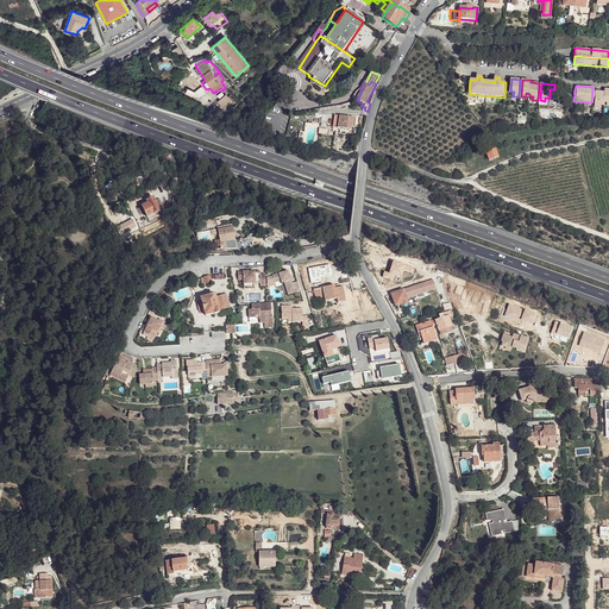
[(608,106),(608,88),(603,88),(603,92),(595,92),(594,105),(602,106),(602,102),(606,102),(606,106),(608,106)]
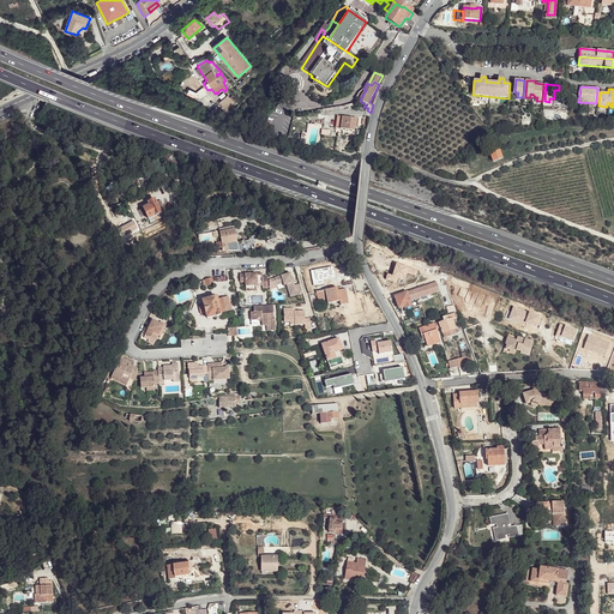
[(227,95),(218,103),(226,110),(234,103),(227,95)]
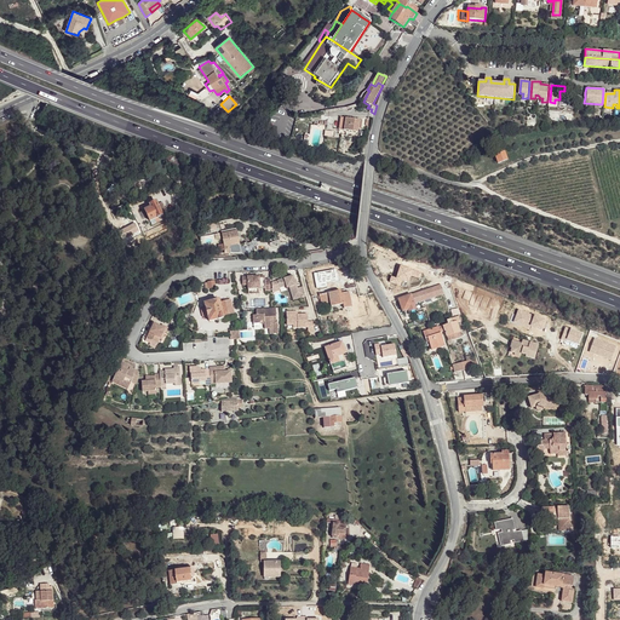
[(245,114),(244,113),(236,121),(234,125),(235,126),(245,114)]
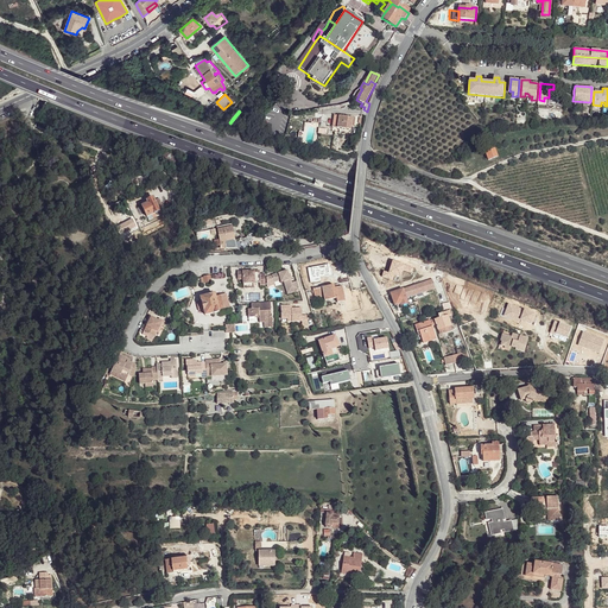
[(353,118),(341,115),(340,121),(339,127),(352,130),(353,118)]
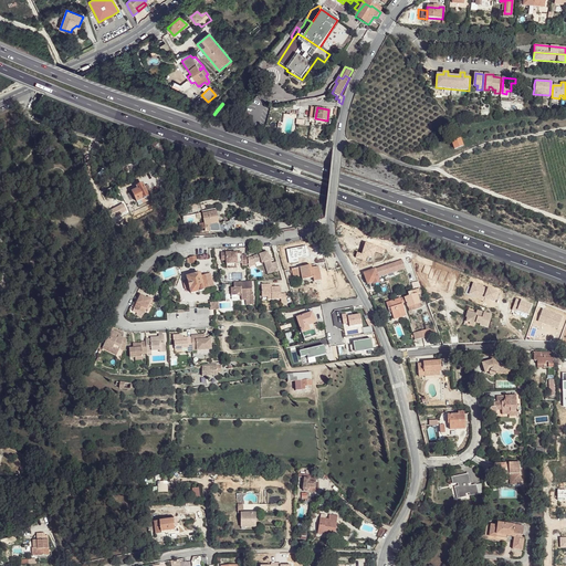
[(462,139),(453,143),(456,148),(463,146),(462,139)]
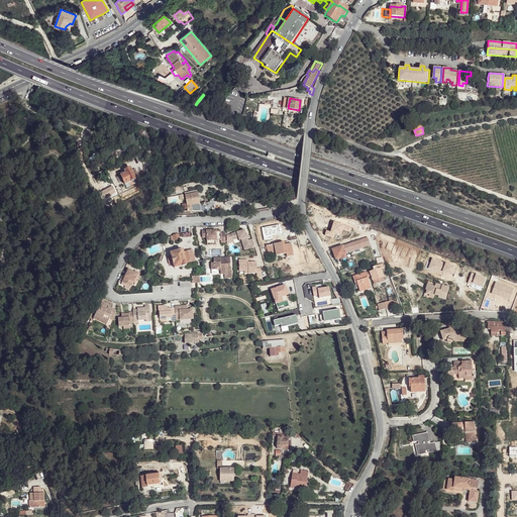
[(137,133),(139,138),(143,136),(147,134),(145,130),(137,133)]
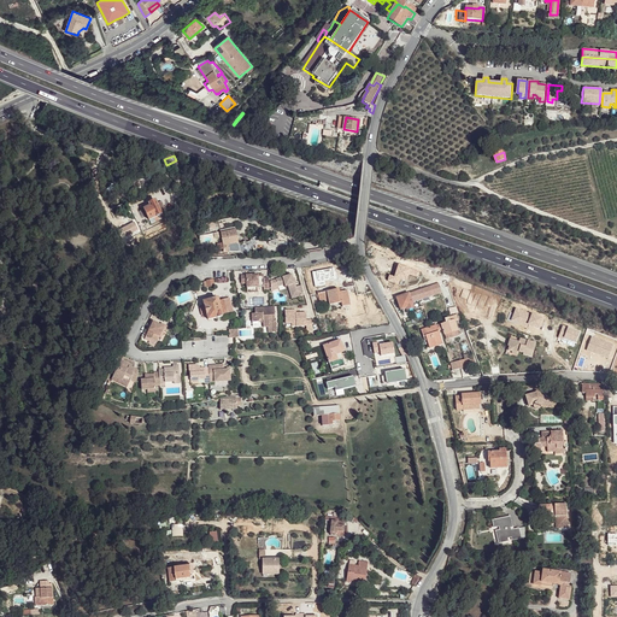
[(151,206),(145,209),(150,219),(157,216),(162,213),(156,201),(150,204),(151,206)]
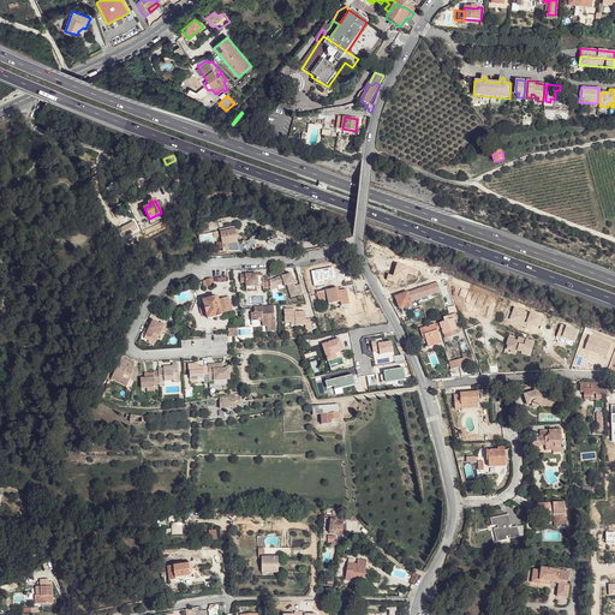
[(236,230),(221,233),(225,248),(228,248),(228,244),(238,243),(236,230)]
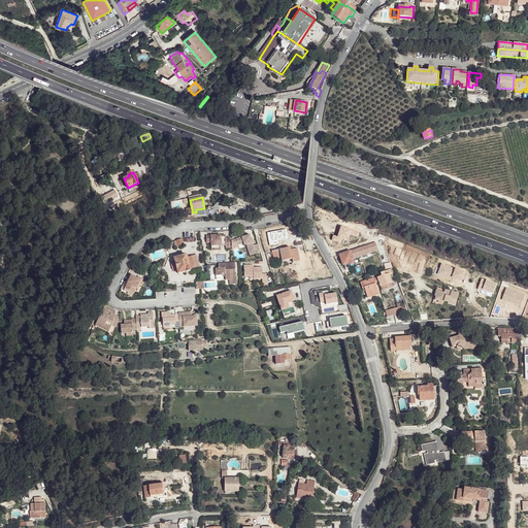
[(338,235),(333,234),(331,240),(341,243),(343,238),(349,240),(351,235),(358,237),(360,232),(341,226),(338,235)]
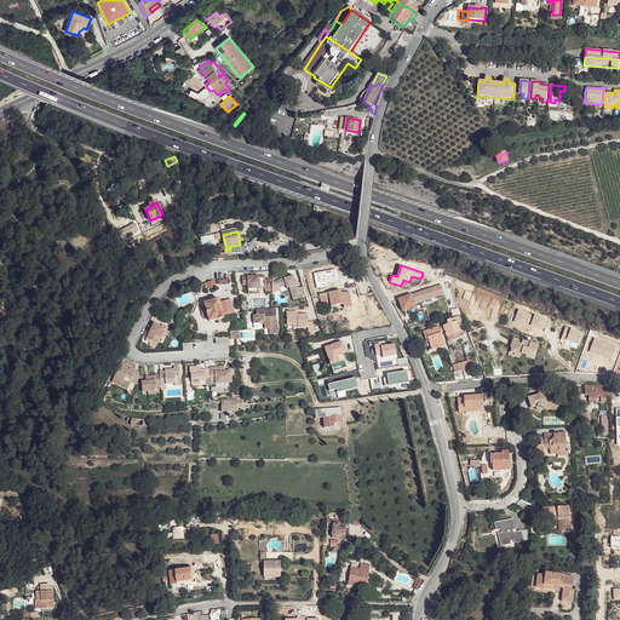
[(292,275),(277,280),(280,287),(285,286),(286,287),(290,287),(293,299),(305,296),(302,286),(297,288),(292,275)]
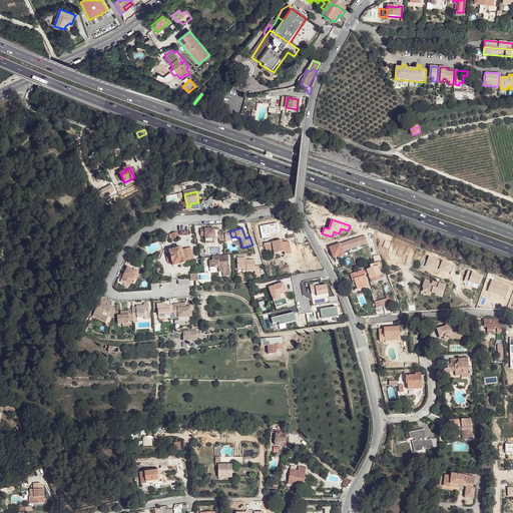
[(219,228),(201,229),(201,235),(205,235),(205,238),(215,238),(215,237),(219,237),(219,240),(223,240),(223,231),(219,231),(219,228)]
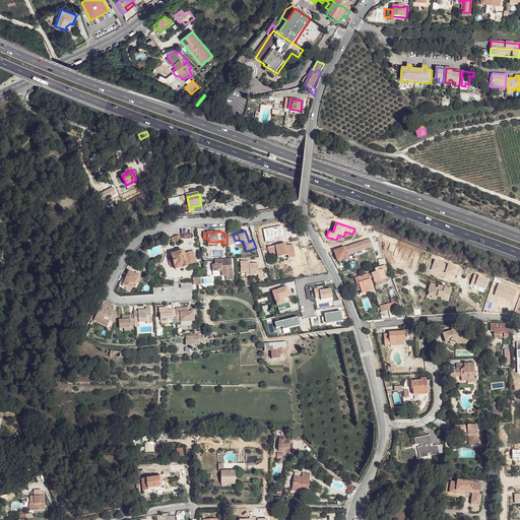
[(351,245),(345,248),(346,253),(347,254),(372,246),(370,239),(369,239),(368,240),(365,240),(362,241),(351,245)]
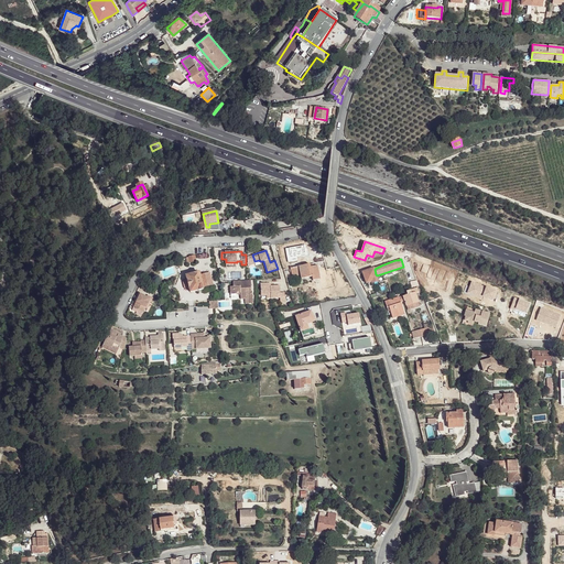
[(302,264),(291,267),(293,278),(301,275),(300,267),(302,266),(302,264)]
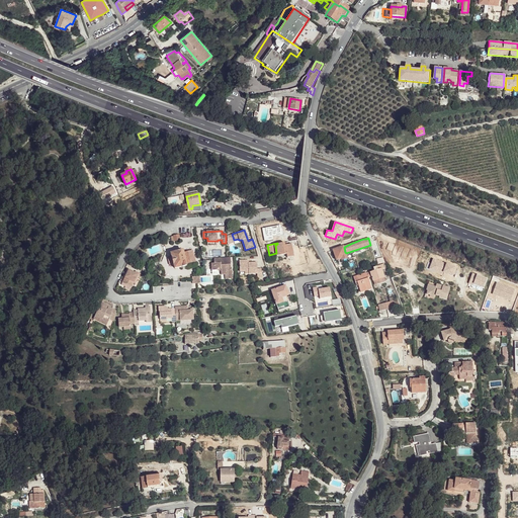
[(277,244),(275,245),(276,253),(277,256),(286,254),(287,254),(285,245),(284,243),(277,244)]
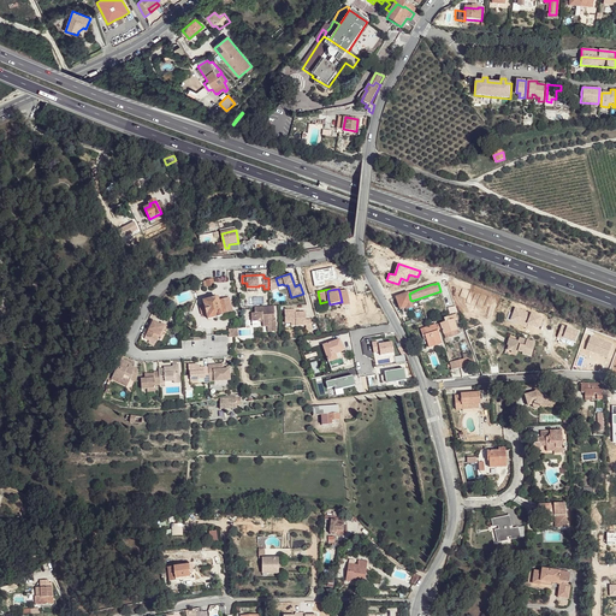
[(347,290),(339,291),(342,302),(341,302),(342,306),(349,304),(347,290)]
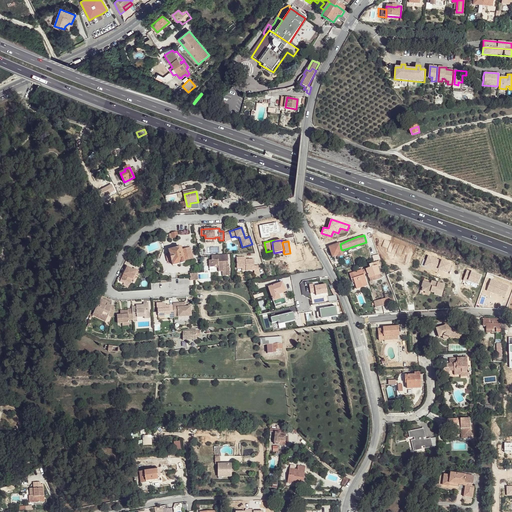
[(340,244),(329,247),(333,256),(338,255),(338,257),(343,255),(342,250),(341,249),(340,244)]
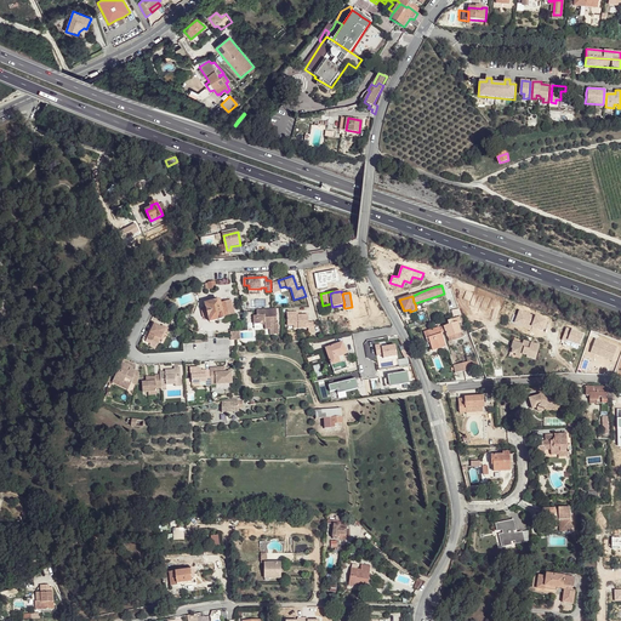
[(220,301),(205,305),(206,308),(209,318),(210,322),(220,319),(224,318),(224,317),(221,303),(220,301)]
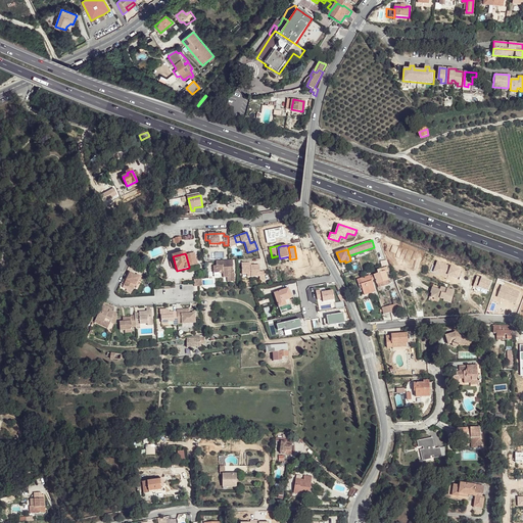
[(194,253),(186,255),(189,267),(197,265),(194,253)]
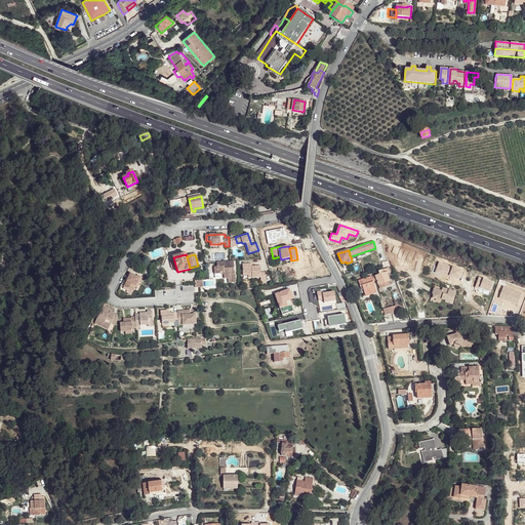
[(235,279),(235,274),(235,272),(234,271),(233,261),(230,261),(217,261),(217,266),(213,267),(214,274),(219,274),(223,272),(224,273),(225,278),(228,278),(229,280),(235,279)]
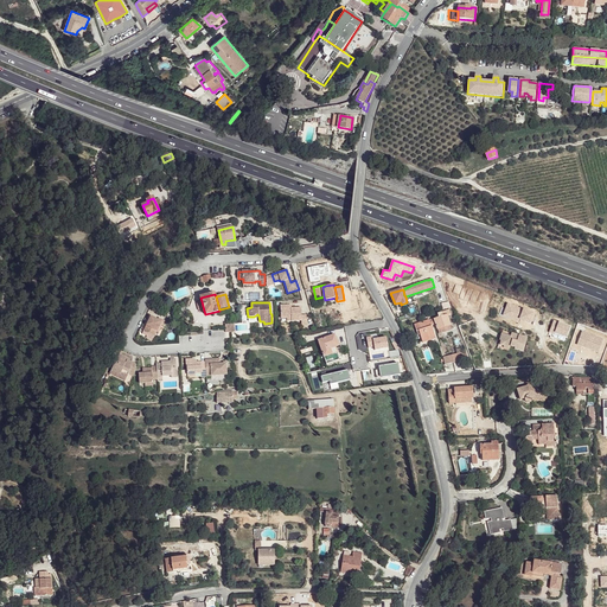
[(536,313),(508,302),(503,315),(519,321),(521,319),(531,324),(536,313)]
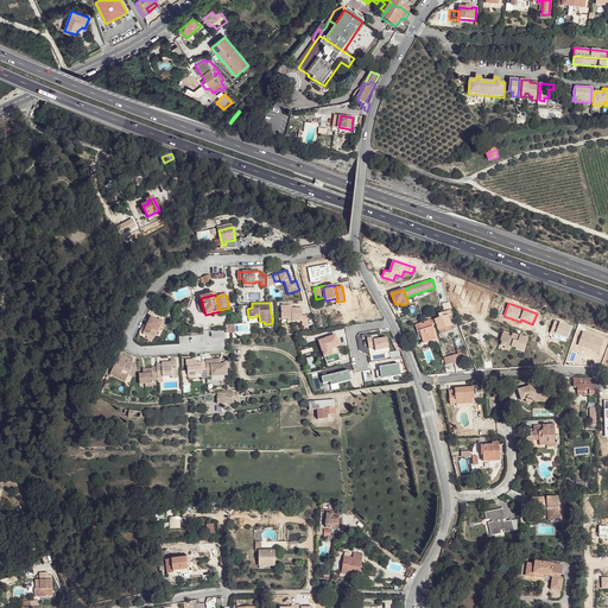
[(308,315),(303,316),(303,315),(303,308),(292,309),(289,309),(289,305),(282,305),(282,316),(283,318),(287,318),(287,322),(303,321),(303,325),(308,325),(308,315)]
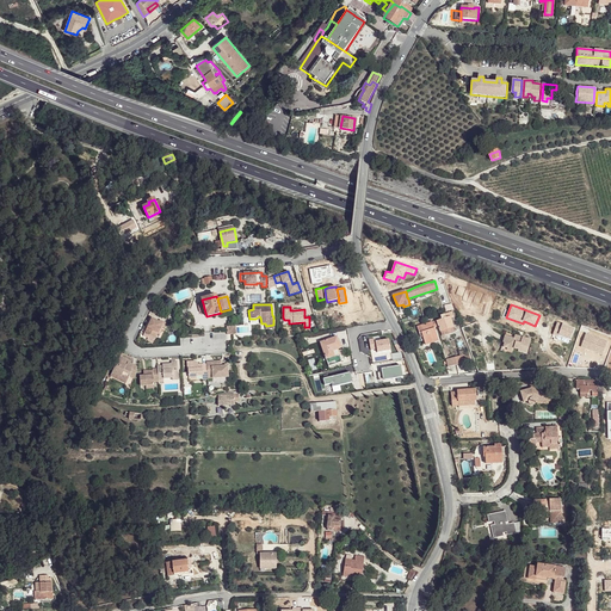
[(456,321),(454,321),(452,316),(456,315),(455,310),(450,312),(451,313),(449,314),(443,314),(443,315),(440,316),(440,318),(438,318),(438,320),(436,321),(442,334),(454,331),(452,327),(456,326),(456,321)]
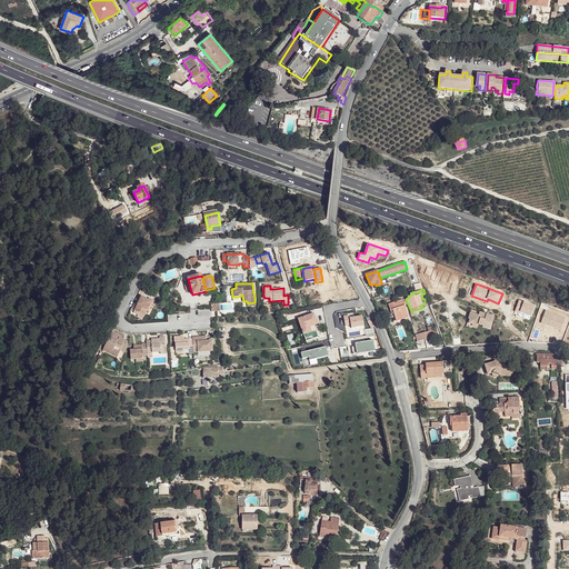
[(136,310),(142,313),(145,315),(147,309),(151,301),(149,300),(142,297),(136,310)]
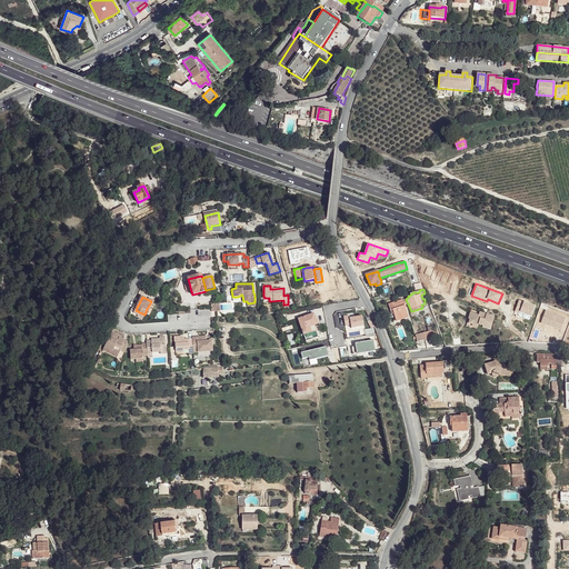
[(405,306),(402,299),(388,305),(390,310),(392,310),(405,306)]
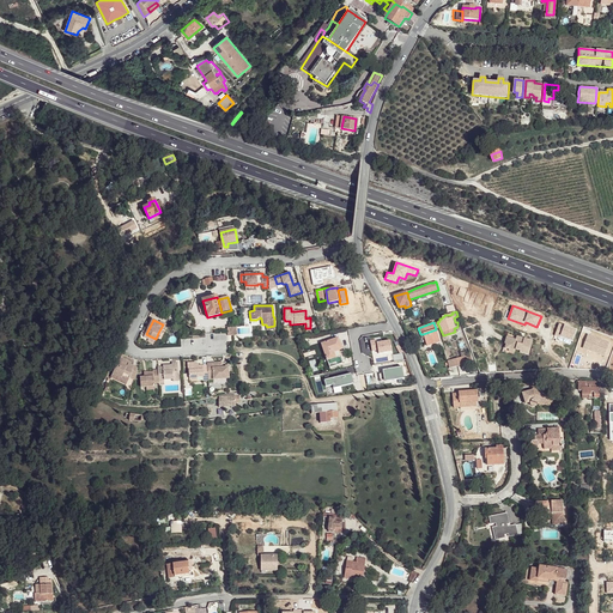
[(576,329),(559,323),(554,337),(562,339),(563,337),(572,340),(576,329)]
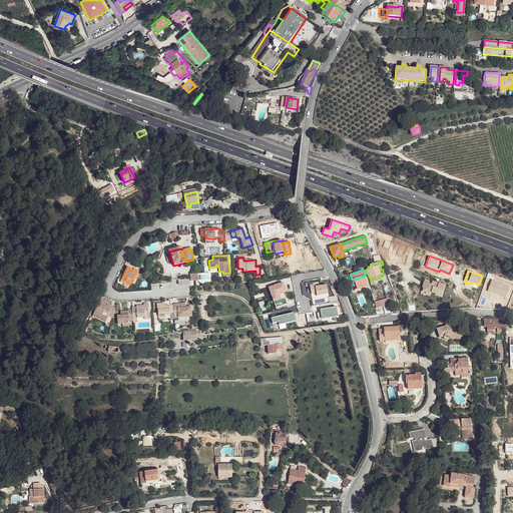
[(369,286),(365,276),(354,280),(357,290),(369,286)]
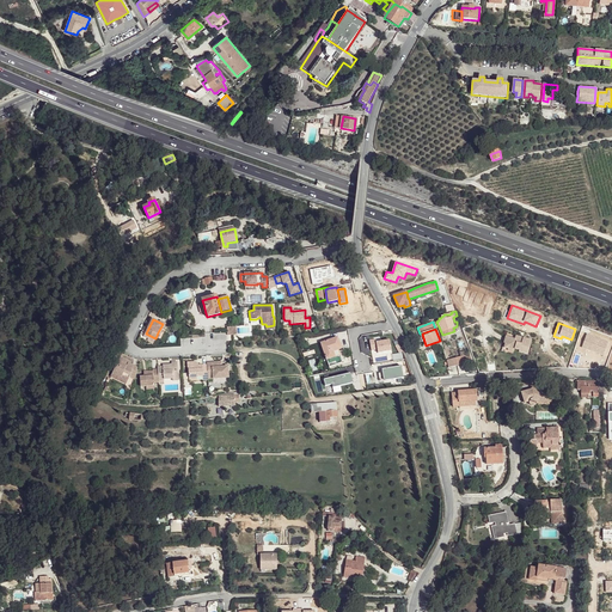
[(518,337),(506,334),(501,349),(506,350),(507,349),(508,346),(505,344),(507,337),(516,341),(518,337)]
